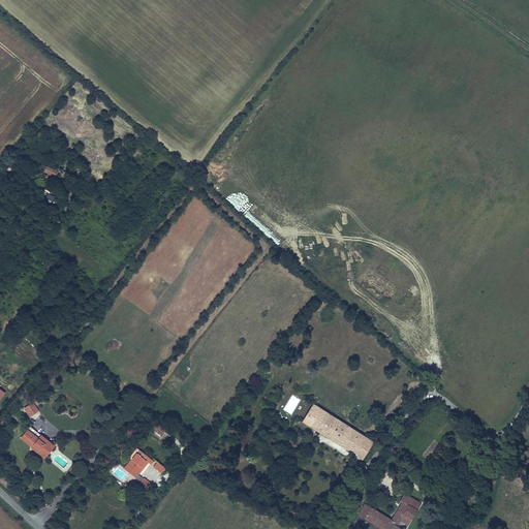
[(45,165),(41,175),(54,180),(58,169),(45,165)]
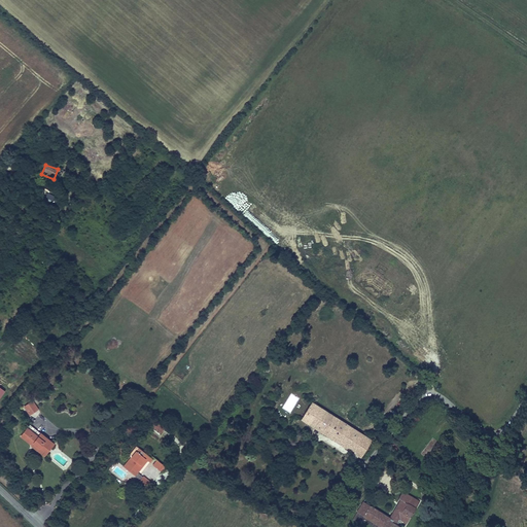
[(33,400),(24,407),(29,416),(38,410),(33,400)]
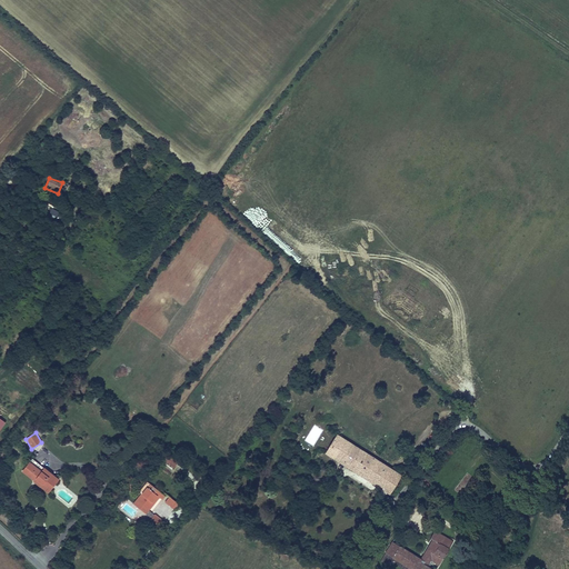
[(365,470),(361,476),(385,490),(388,485),(382,480),(390,469),(336,435),(323,451),(349,468),(353,463),(365,470)]
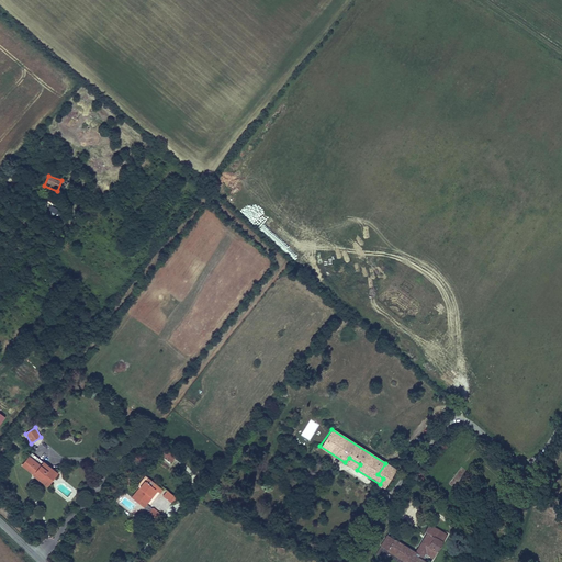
[(168,450),(163,458),(171,463),(176,457),(168,450)]
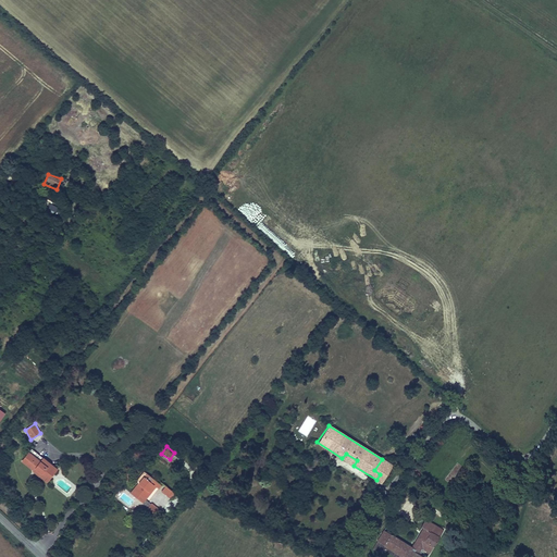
[(28,453),(21,461),(33,471),(34,469),(41,475),(50,463),(42,458),(39,461),(28,453)]
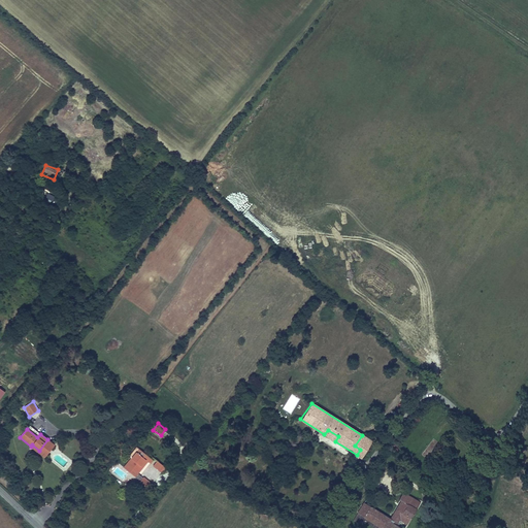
[(328,430),(324,434),(335,441),(338,436),(328,430)]
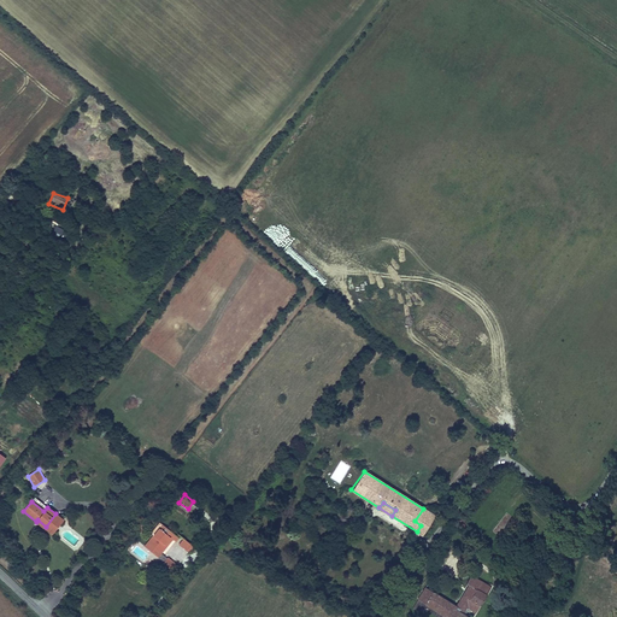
[(436,517),(423,509),(415,521),(421,526),(417,532),(423,535),(436,517)]
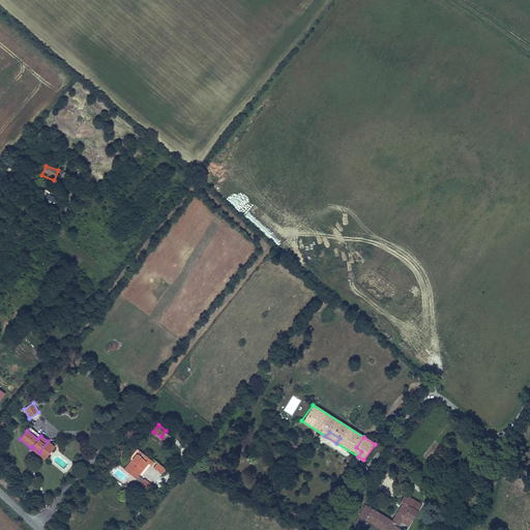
[(45,460),(55,447),(48,441),(39,452),(32,446),(31,448),(30,449),(45,460)]
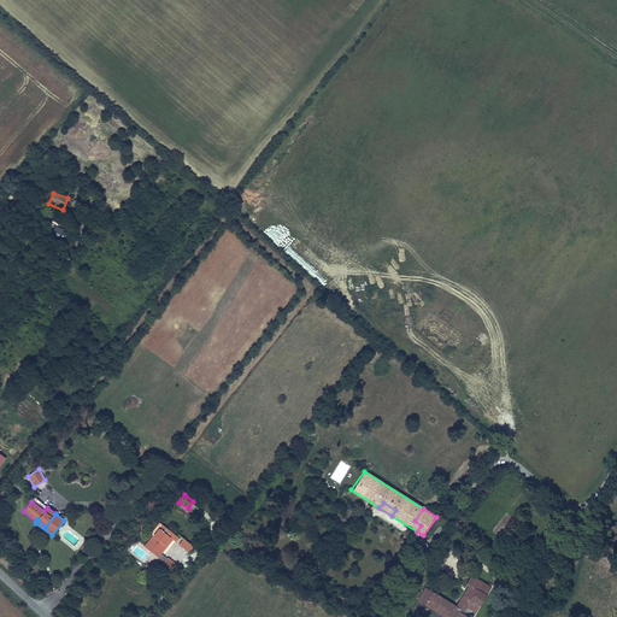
[(176,542),(180,539),(163,524),(153,536),(153,535),(147,542),(162,554),(174,540),(176,542)]
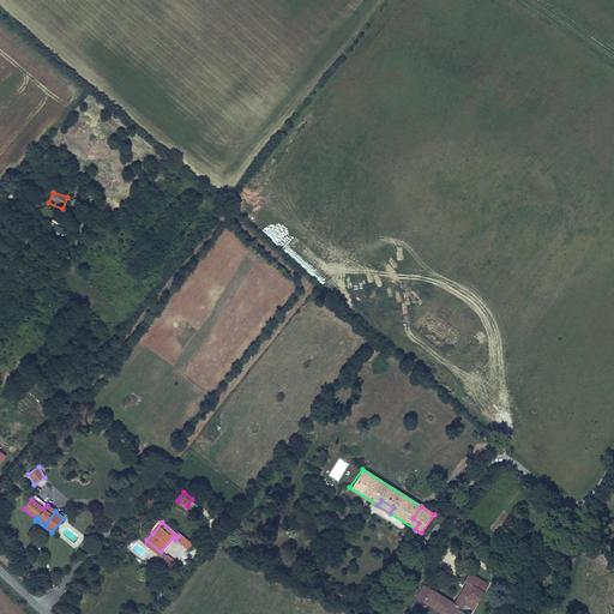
[(190,551),(193,545),(182,537),(179,542),(190,551)]
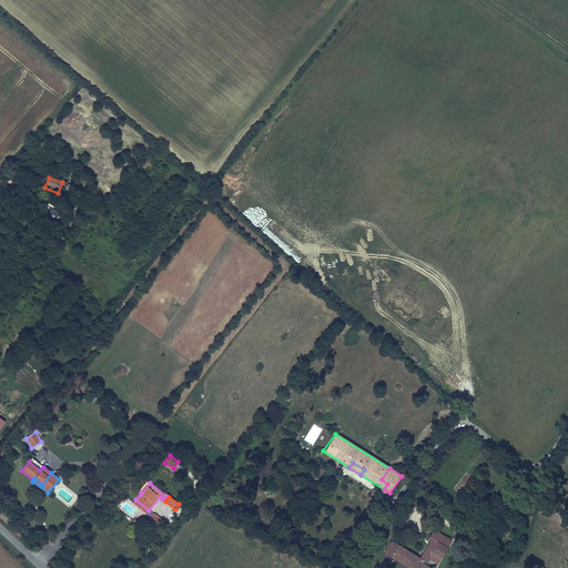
[(145,514),(149,510),(135,499),(132,503),(145,514)]
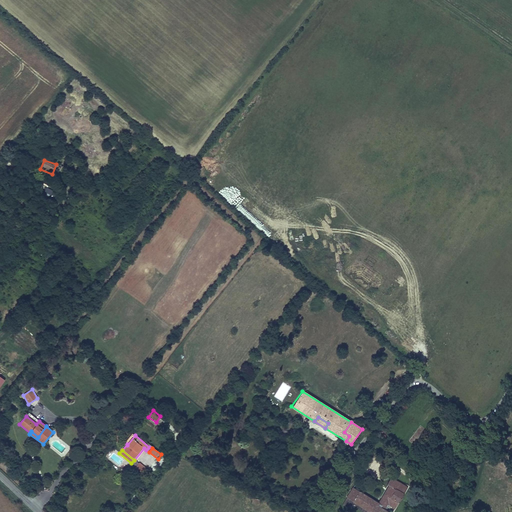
[(136,467),(135,468),(144,475),(149,470),(140,463),(139,463),(136,467)]
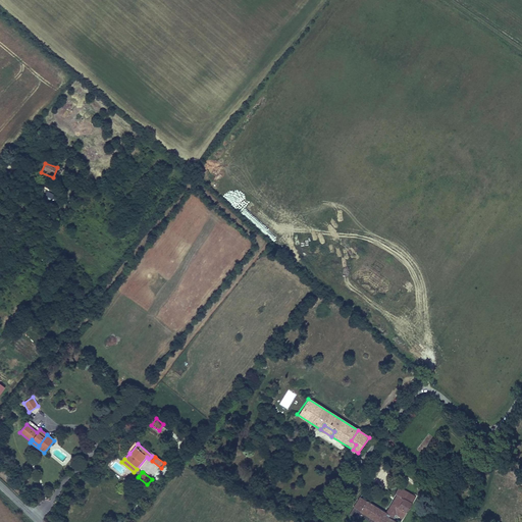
[(378,521),(400,521),(394,518),(397,514),(404,518),(415,501),(416,498),(401,487),(398,491),(396,494),(397,496),(386,513),(368,502),(370,498),(363,492),(354,507),(378,521)]
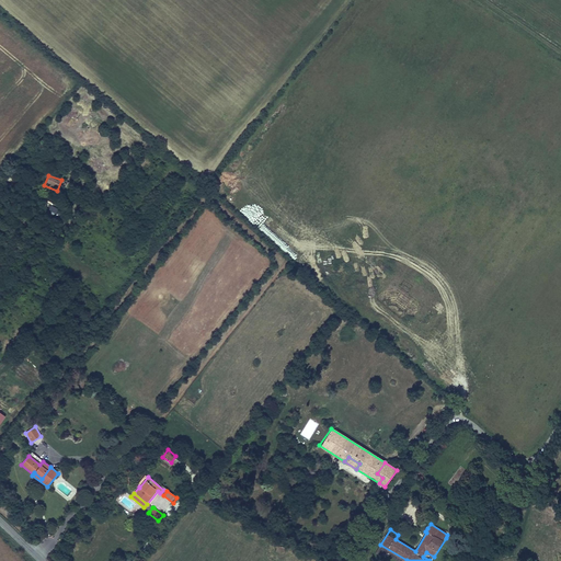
[(380,547),(376,554),(381,559),(387,550),(380,547)]
